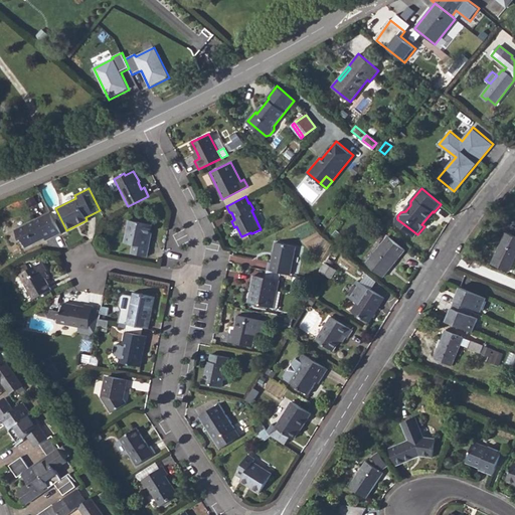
[(14,230),(18,240),(21,239),(25,247),(36,242),(35,240),(43,237),(45,240),(60,232),(50,212),(14,230)]
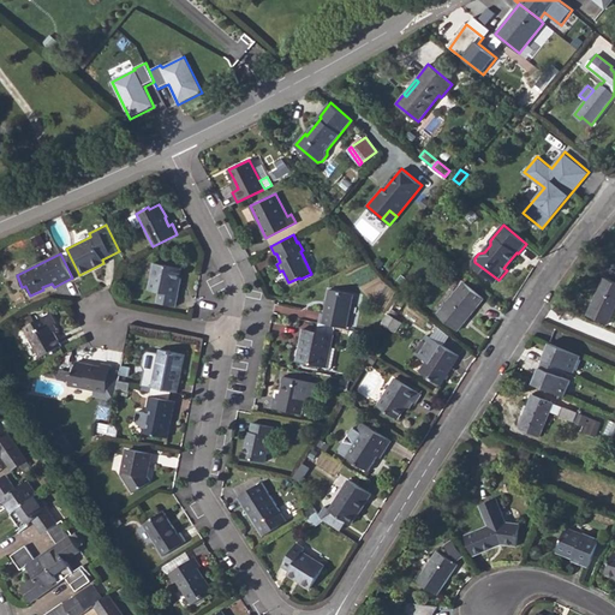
[(175,296),(179,278),(180,268),(154,263),(148,291),(157,293),(156,303),(175,306),(177,296),(175,296)]
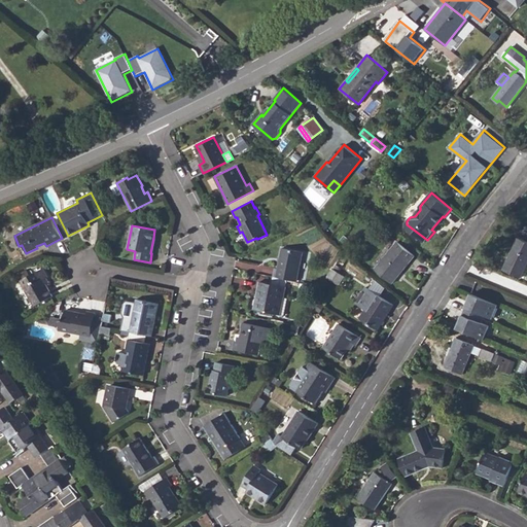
[(503,269),(521,277),(526,264),(526,241),(518,237),(503,269)]
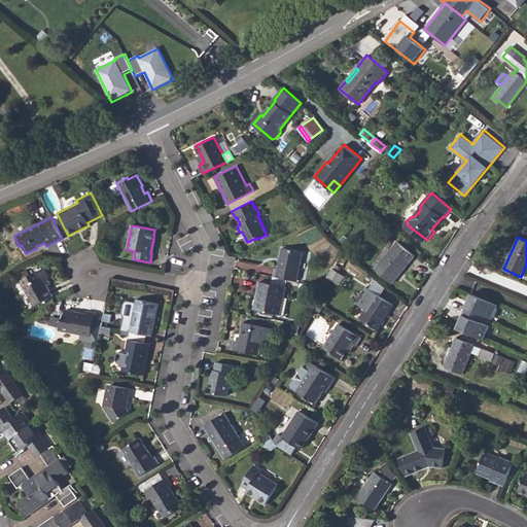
[(375,269),(391,283),(414,255),(397,241),(375,269)]
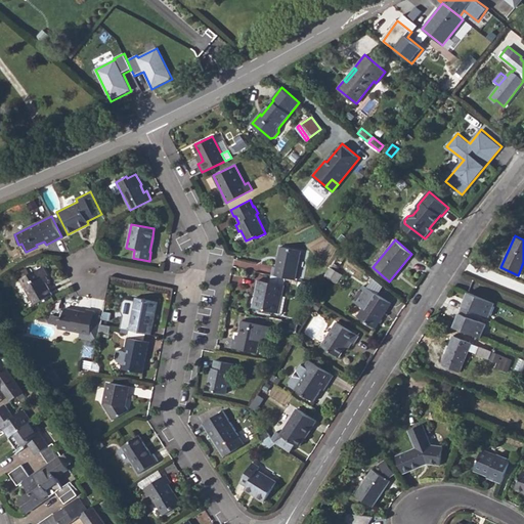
[(272,274),(295,278),(301,251),(280,247),(276,267),(273,266),(272,274)]
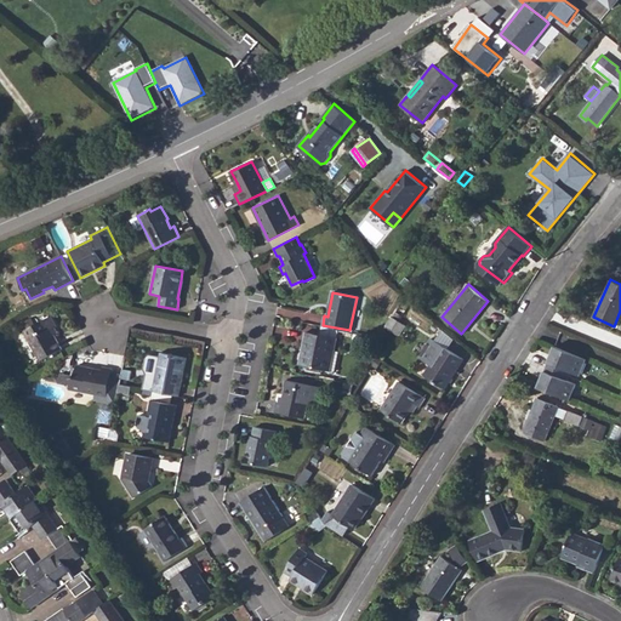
[(50,329),(52,328),(55,326),(50,315),(22,330),(39,362),(61,349),(53,336),(50,329)]
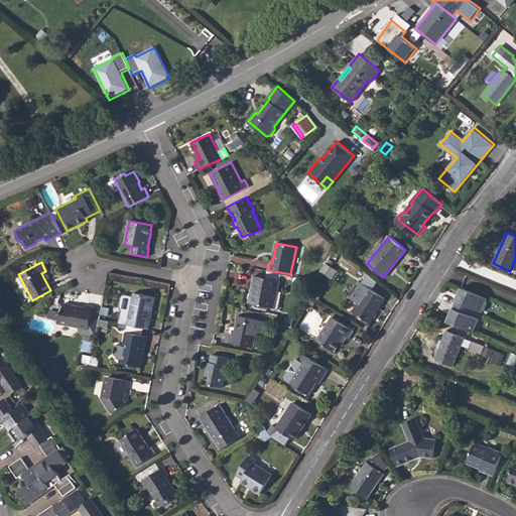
[(325,274),(330,266),(326,263),(319,271),(325,274)]
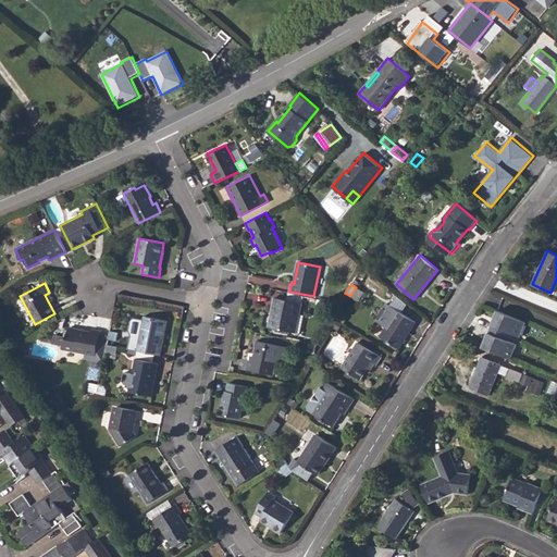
[(350,296),(356,300),(362,291),(356,287),(350,296)]
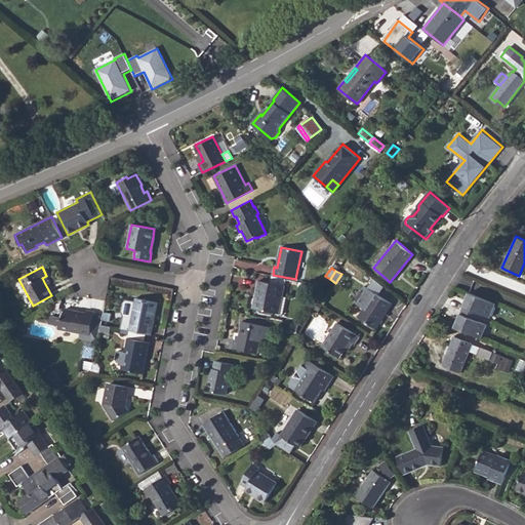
[(279,312),(284,285),(260,280),(255,308),(279,312)]
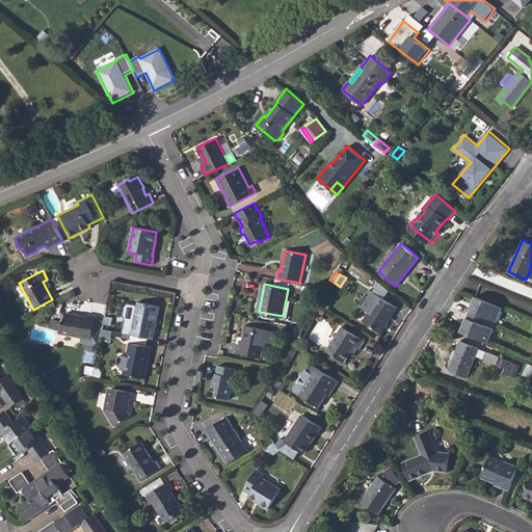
[(283,316),(289,317),(294,290),(288,289),(283,316)]
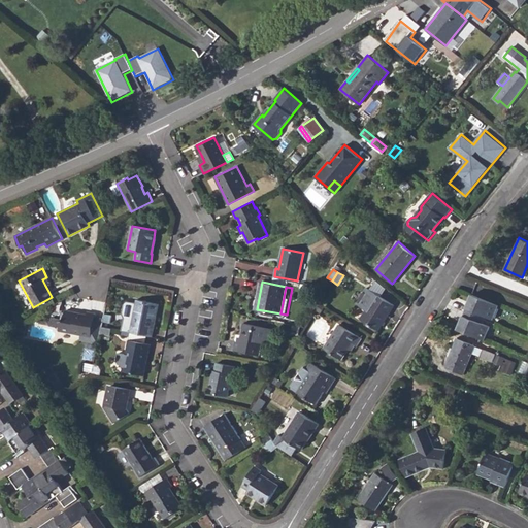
[(376,294),(366,288),(363,292),(362,292),(357,300),(358,301),(356,303),(366,309),(360,319),(377,329),(394,304),(383,298),(376,294)]
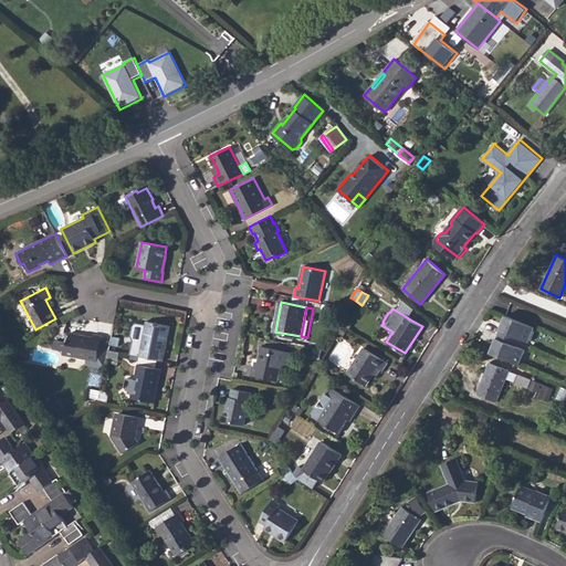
[(498,334),(519,343),(521,339),(528,343),(535,327),(505,315),(498,334)]
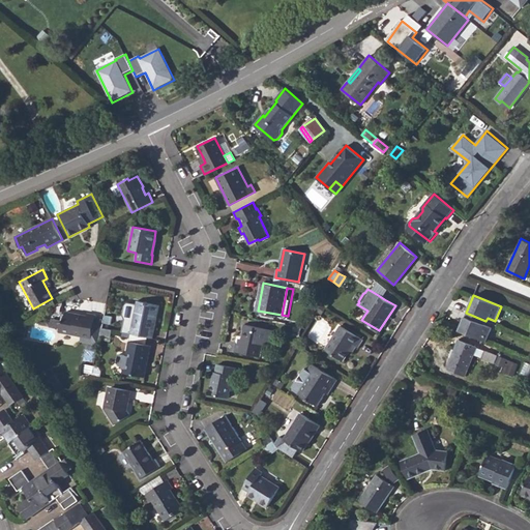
[(146,336),(151,337),(157,305),(137,301),(136,304),(126,303),(123,304),(121,315),(124,320),(122,332),(129,333),(146,336)]
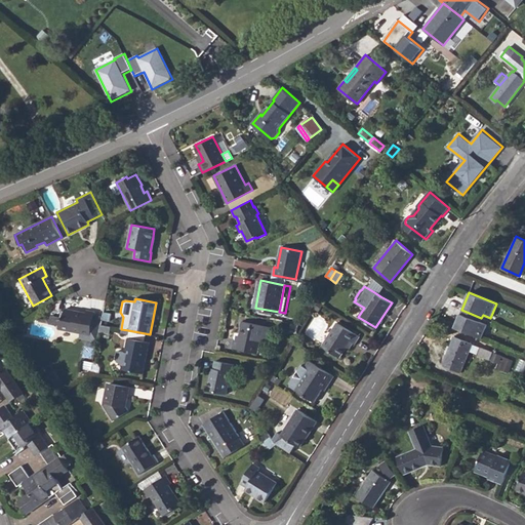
[(82,333),(98,336),(99,331),(101,325),(102,318),(94,316),(94,313),(85,311),(84,314),(76,312),(76,311),(64,309),(62,318),(59,318),(57,328),(82,333)]
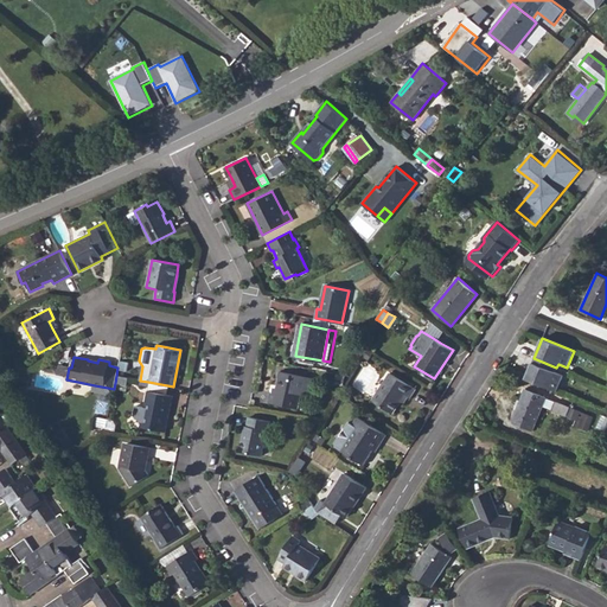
[(525,379),(557,391),(563,376),(555,372),(556,368),(534,358),(525,379)]
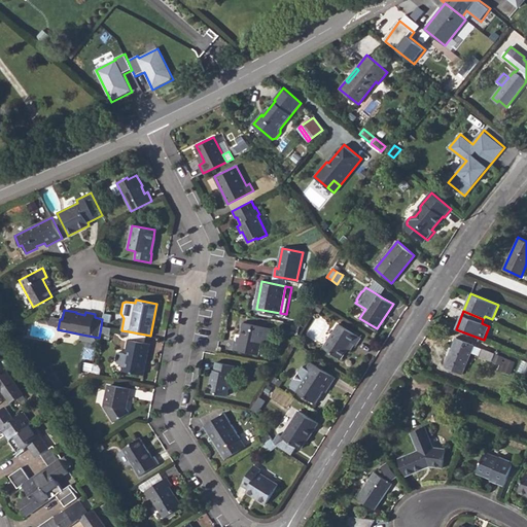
[(237,341),(235,341),(233,349),(258,353),(260,342),(269,343),(272,327),(242,322),(241,327),(242,327),(241,337),(240,342),(237,341)]
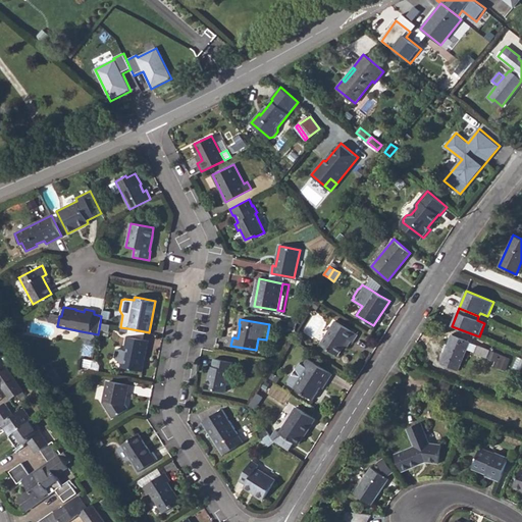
[(344,324),(335,320),(320,344),(337,354),(343,346),(348,338),(351,341),(352,341),(357,333),(352,330),(344,324)]
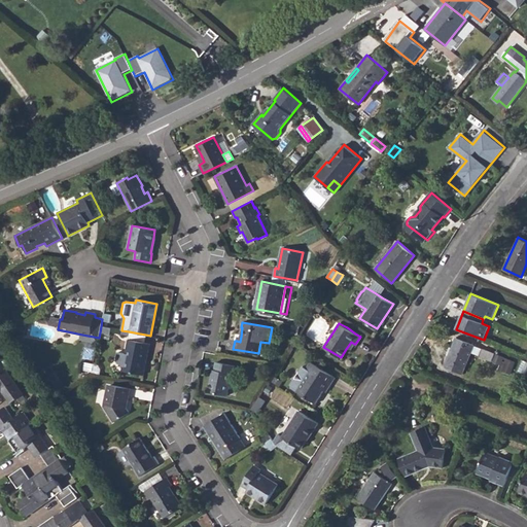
[(100,332),(110,335),(111,328),(101,326),(100,332)]
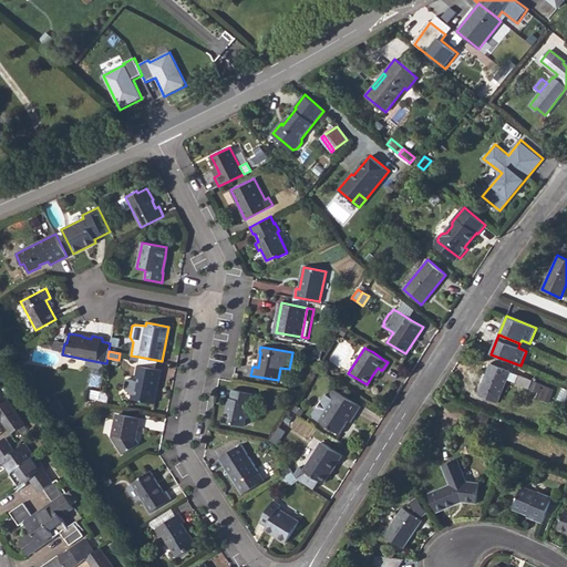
[(156,360),(138,357),(137,366),(155,369),(156,360)]
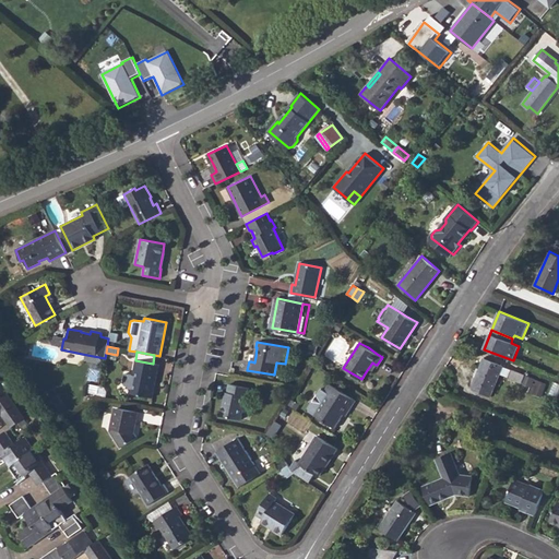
[(86,361),(104,365),(105,358),(87,355),(86,361)]
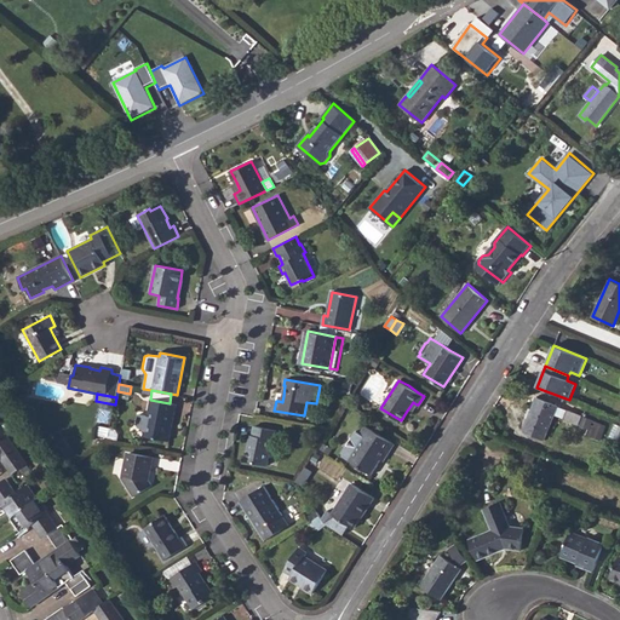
[(555,415),(558,406),(537,397),(523,431),(544,441),(555,415)]
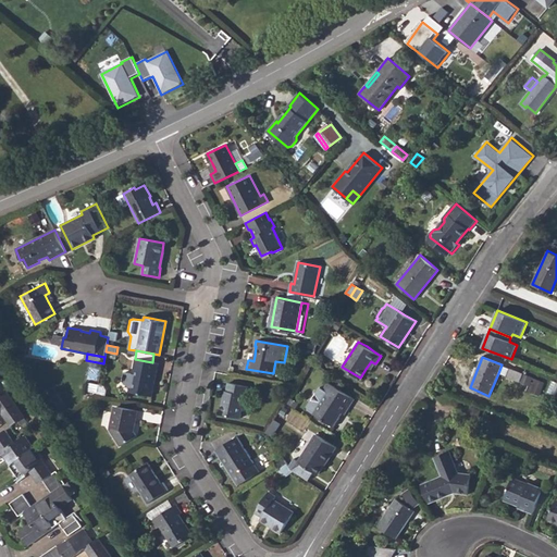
[(127,392),(150,396),(158,363),(152,362),(135,359),(134,358),(132,373),(123,372),(122,382),(128,387),(127,392)]
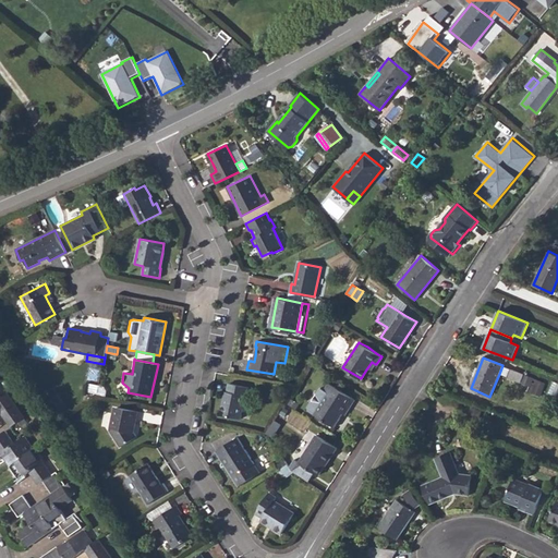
[(499,374),(508,377),(511,368),(502,365),(499,374)]
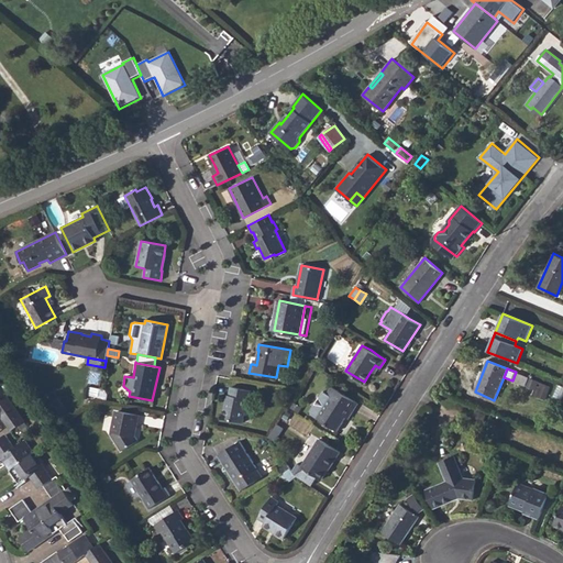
[(512,381),(525,386),(529,377),(516,372),(512,381)]
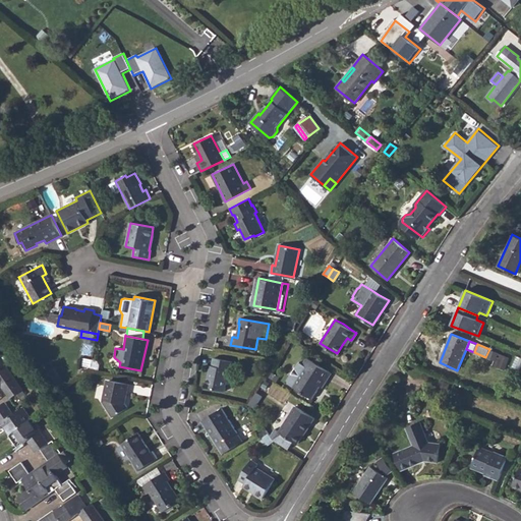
[(0,387),(1,387),(8,398),(22,389),(5,364),(6,364),(0,355),(0,387)]
